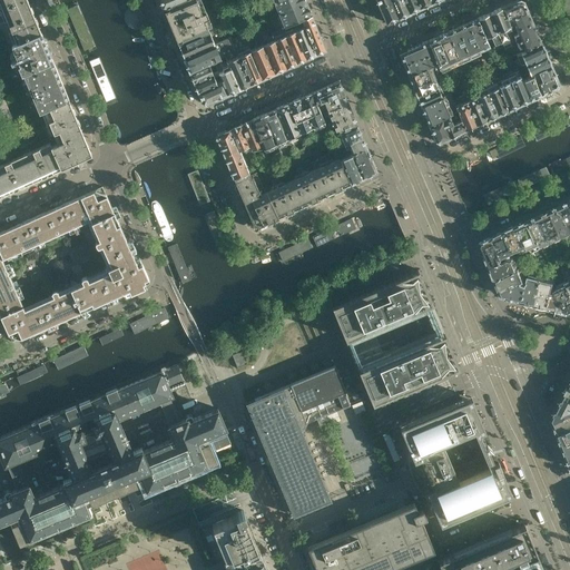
[(0,0),(0,49),(11,45),(12,46),(41,33),(27,0),(0,0)]
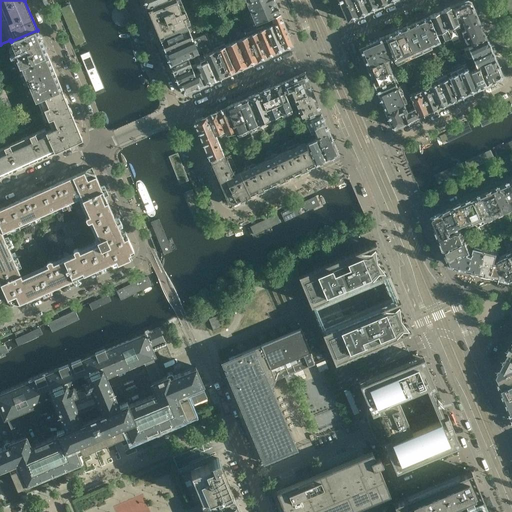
[(188,28),(183,17),(187,15),(185,10),(181,11),(176,0),(163,0),(147,7),(160,40),(187,28),(188,28)]
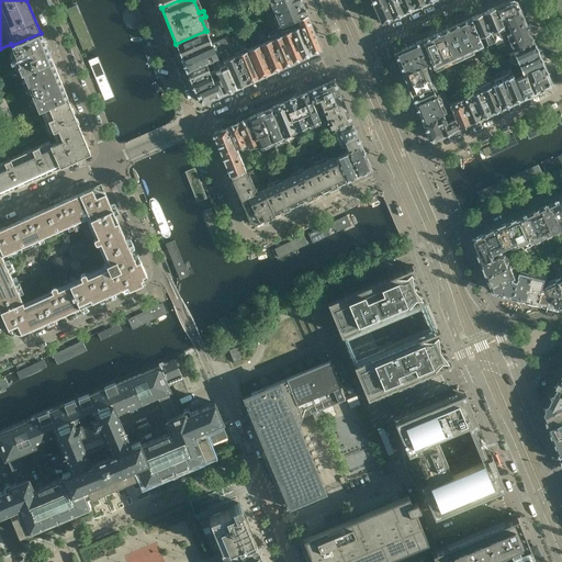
[(302,2),(300,0),(274,0),(270,2),(276,14),(302,2)]
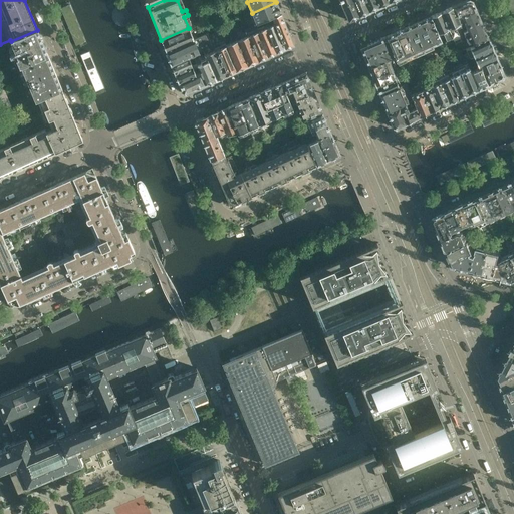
[(364,0),(352,0),(353,2),(359,15),(369,11),(364,0)]
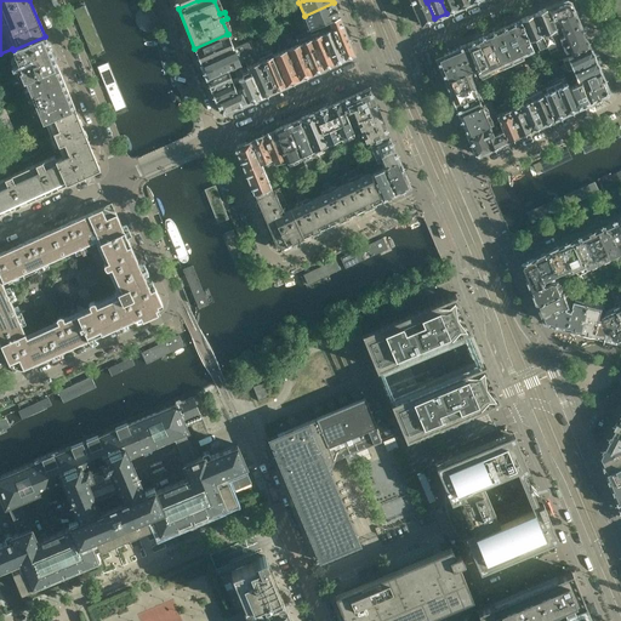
[(459,7),(455,0),(440,0),(446,13),(459,7)]
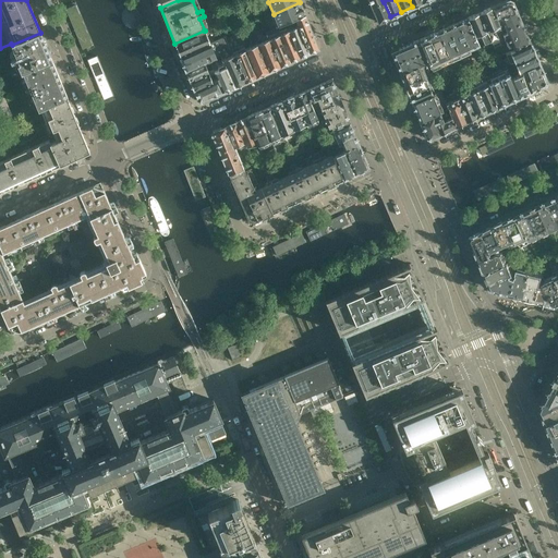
[(517,11),(512,1),(512,0),(511,0),(506,0),(494,5),(493,7),(492,7),(490,8),(496,20),(517,11)]
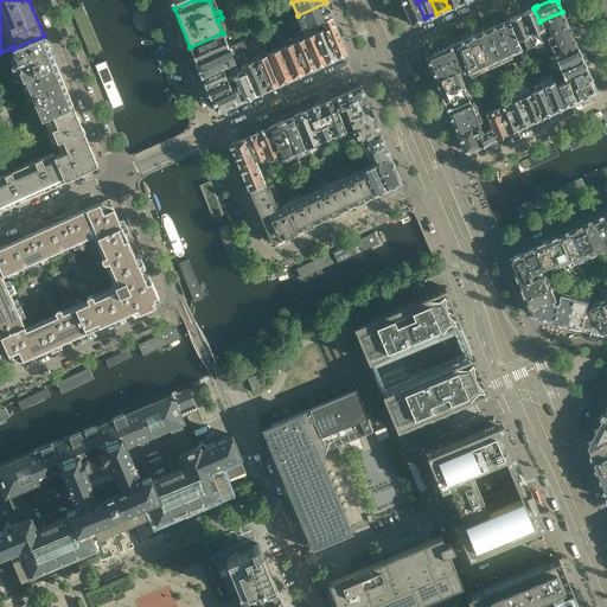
[(320,20),(331,16),(326,2),(298,16),(295,17),(298,24),(301,23),(304,27),(320,20)]
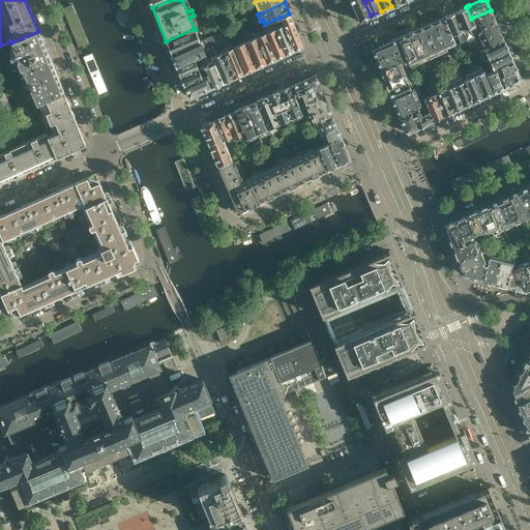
[(371,16),(364,2),(354,7),(359,21),(371,16)]
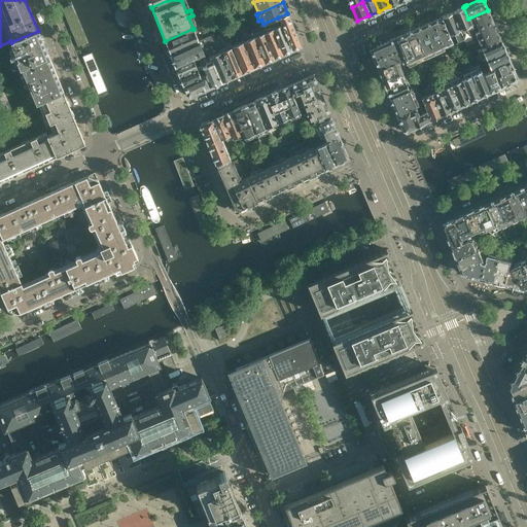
[(73,4),(62,8),(78,49),(90,45),(73,4)]
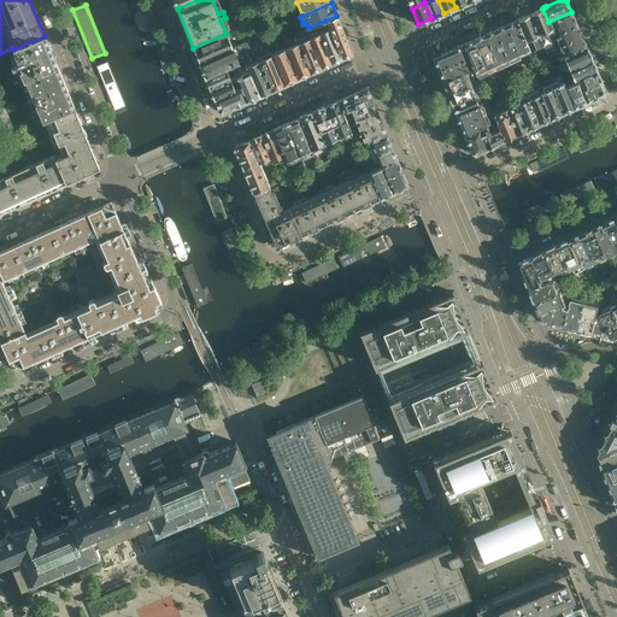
[(552,29),(548,22),(542,9),(529,15),(542,43),(550,40),(546,31),(552,29)]
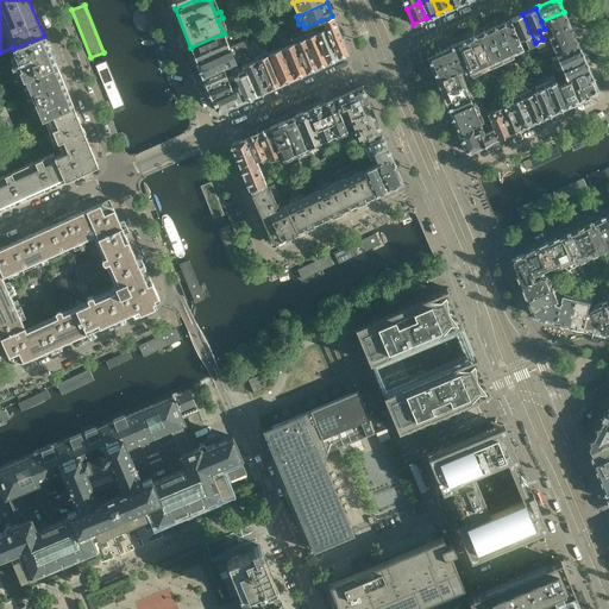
[(569,24),(564,12),(541,22),(545,29),(548,27),(551,31),(569,24)]
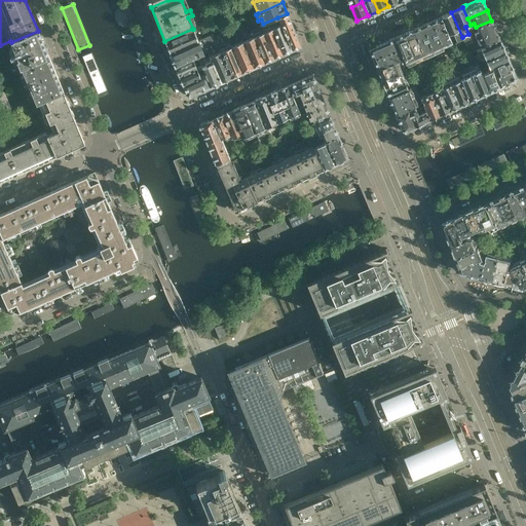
[(462,37),(451,12),(441,16),(449,35),(453,33),(456,40),(462,37)]
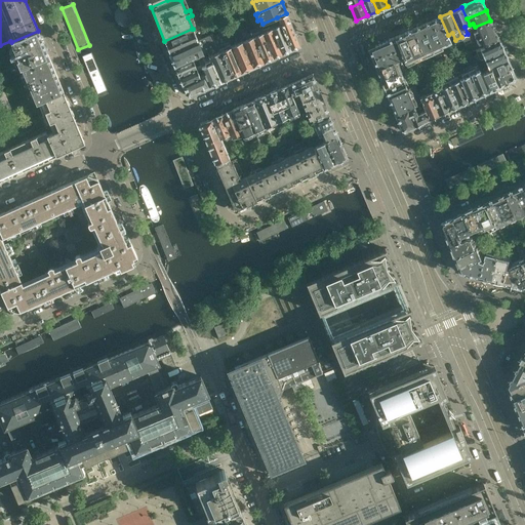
[(291,49),(284,33),(293,29),(286,13),(277,17),(280,23),(271,27),(282,53),(291,49)]
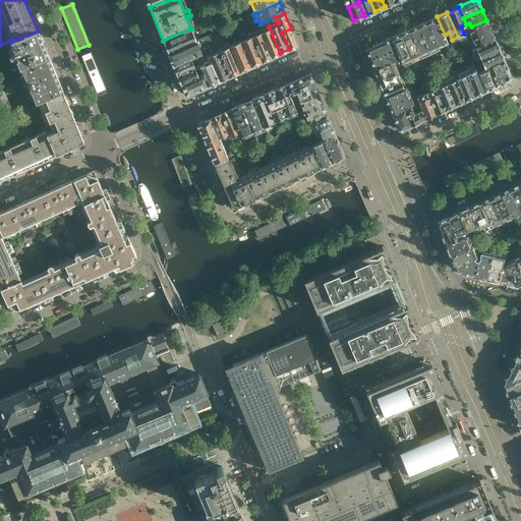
[(445,35),(437,16),(426,20),(438,46),(448,42),(445,35)]
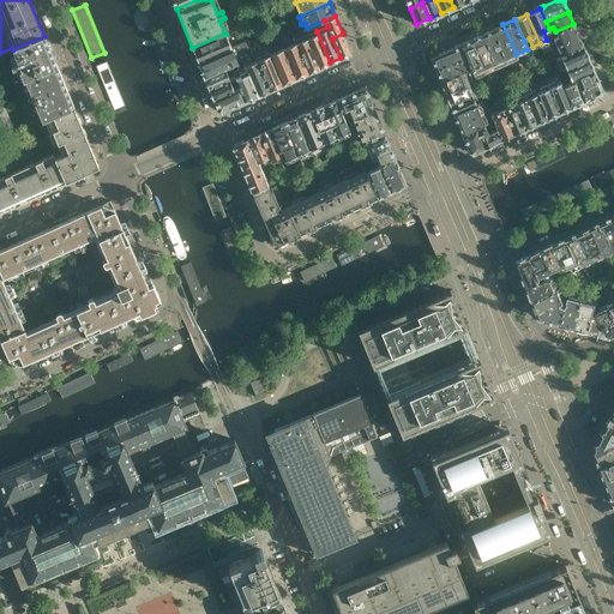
[(264,34),(258,20),(246,25),(252,38),(264,34)]
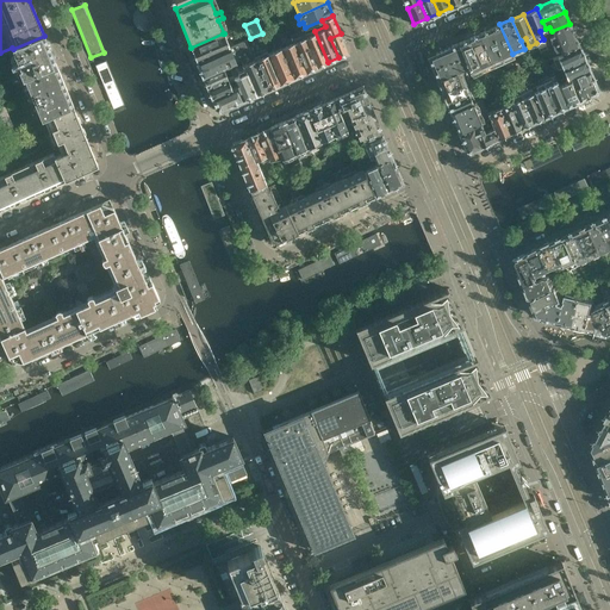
[(512,54),(499,24),(490,29),(502,58),(512,54)]
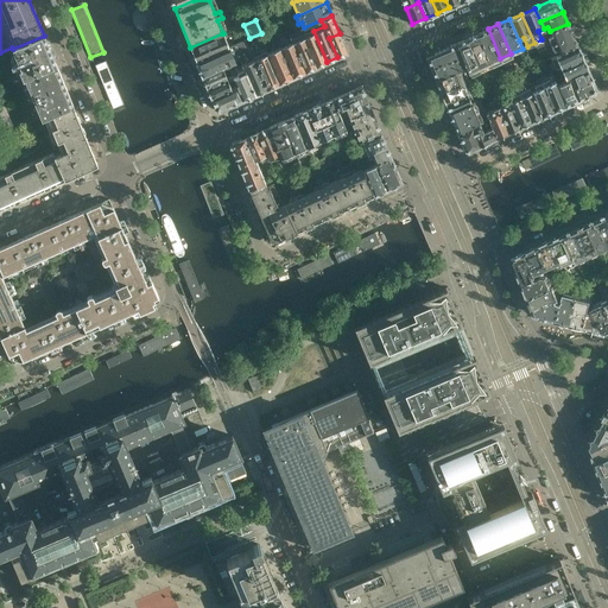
[(572,35),(568,24),(550,31),(551,36),(548,37),(551,44),(572,35)]
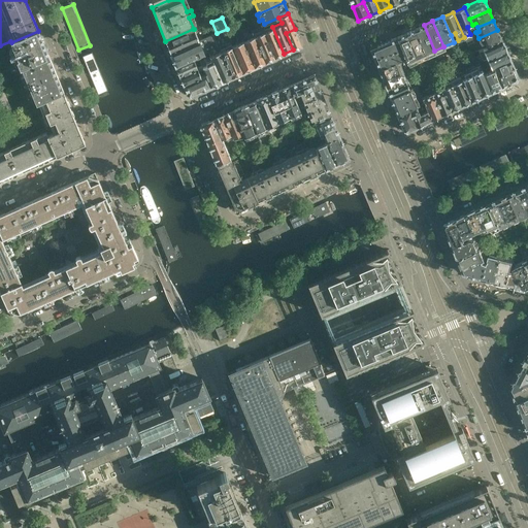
[(434,51),(424,25),(415,29),(425,55),(434,51)]
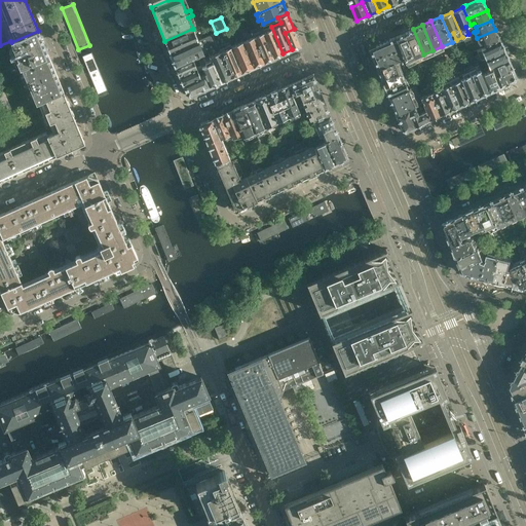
[(283,53),(271,27),(262,31),(273,58),(283,53)]
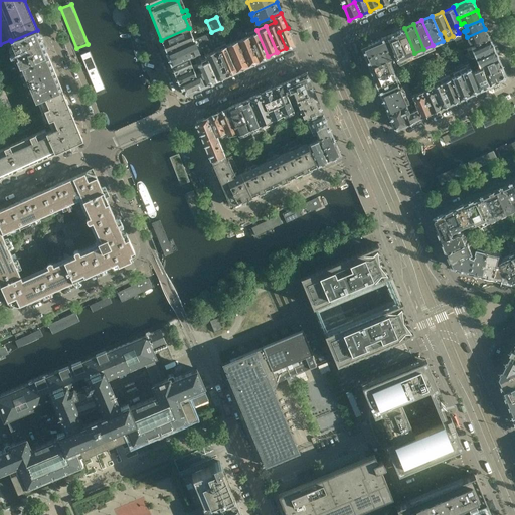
[(194,40),(188,28),(161,40),(166,51),(194,40)]
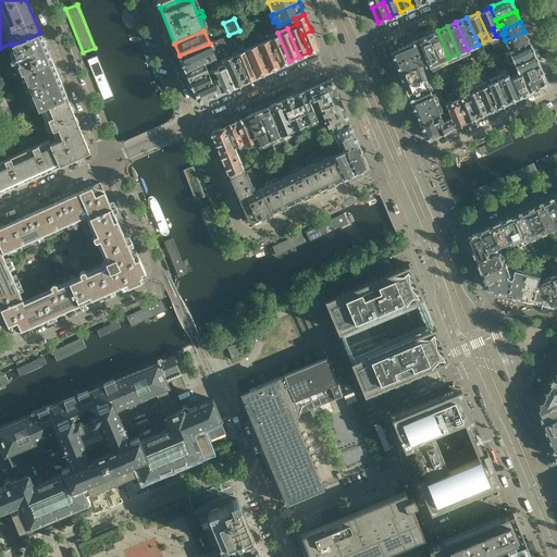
[(318,49),(311,31),(301,35),(309,52),(318,49)]
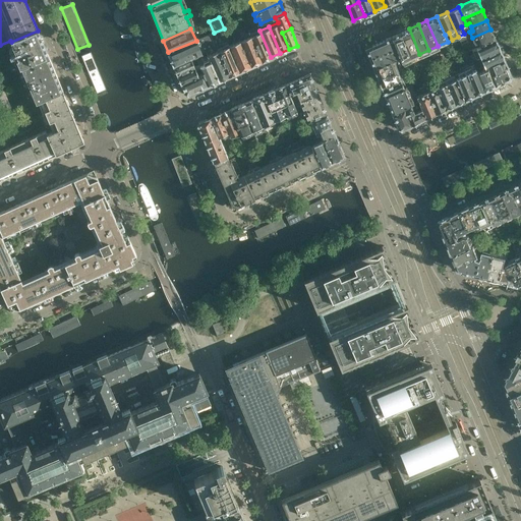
[(419,54),(409,29),(400,33),(410,58),(419,54)]
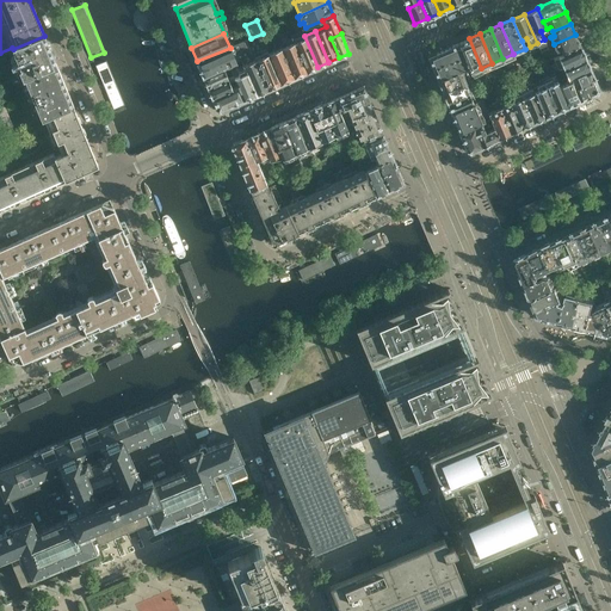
[(580,47),(575,35),(554,44),(556,51),(560,50),(562,54),(580,47)]
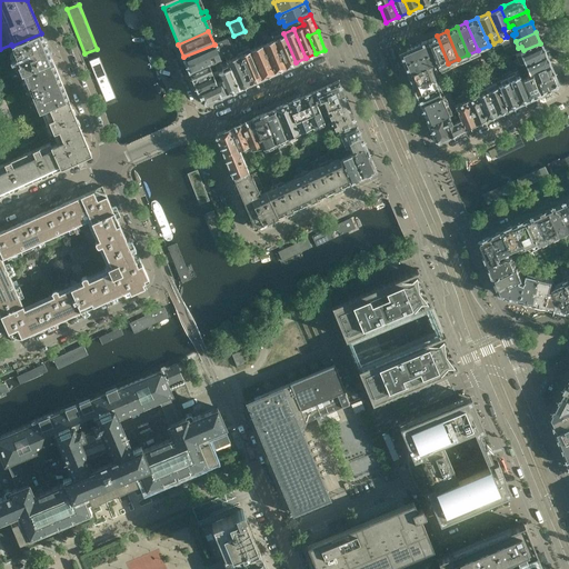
[(53,61),(41,33),(12,46),(20,65),(18,66),(21,75),(23,73),(53,61)]
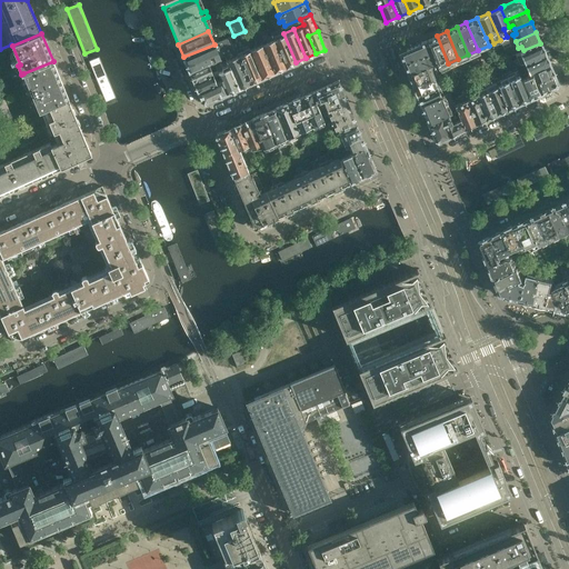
[(296,62),(283,33),(273,38),(287,67),(296,62)]
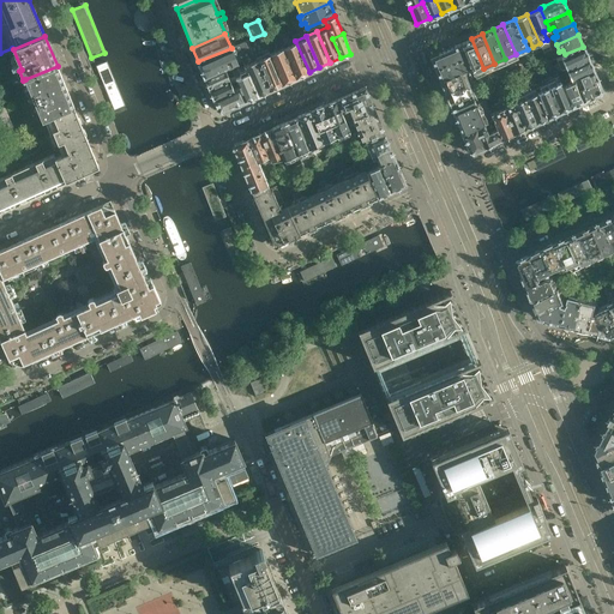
[(483,68),(471,38),(461,43),(465,58),(470,67),(473,73),(483,68)]
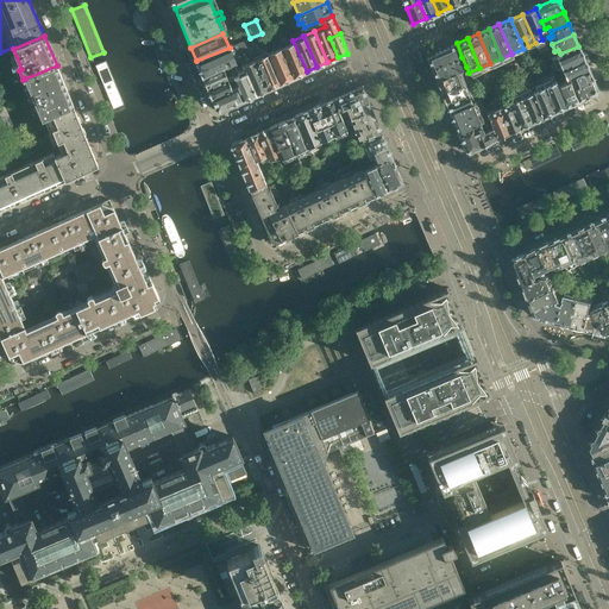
[(240,61),(239,57),(267,45),(264,39),(250,46),(246,39),(230,48),(196,61),(203,76),(224,68),(240,61)]
